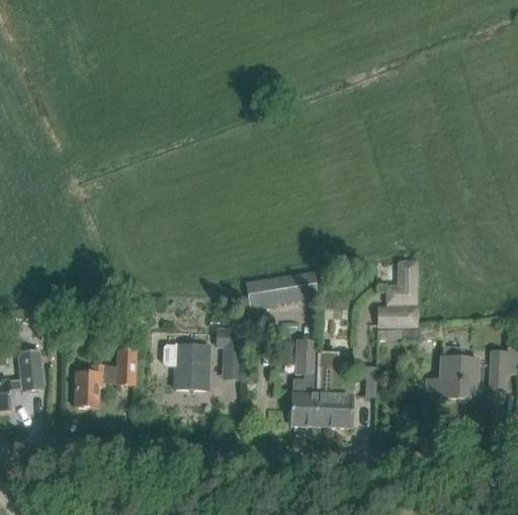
[(418,304),(417,259),(397,259),(397,283),(385,283),(385,304),(418,304)]
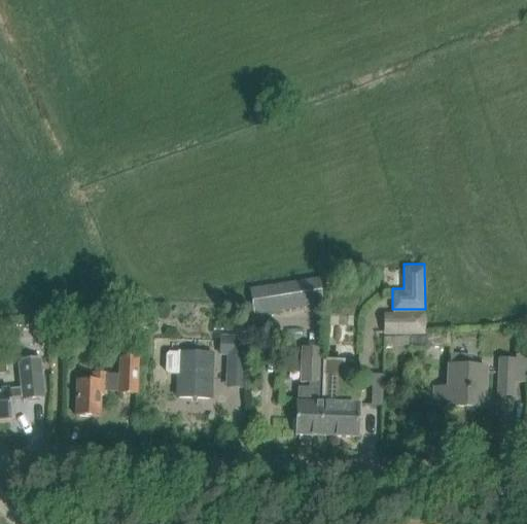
[(319,274),(249,286),(254,313),(323,301),(319,274)]
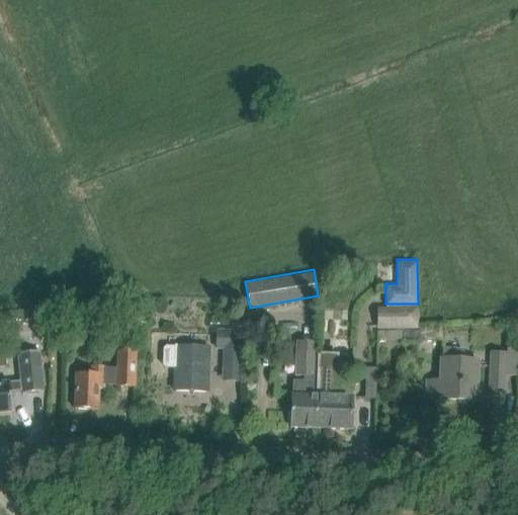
[(422,324),(421,313),(380,314),(380,325),(422,324)]
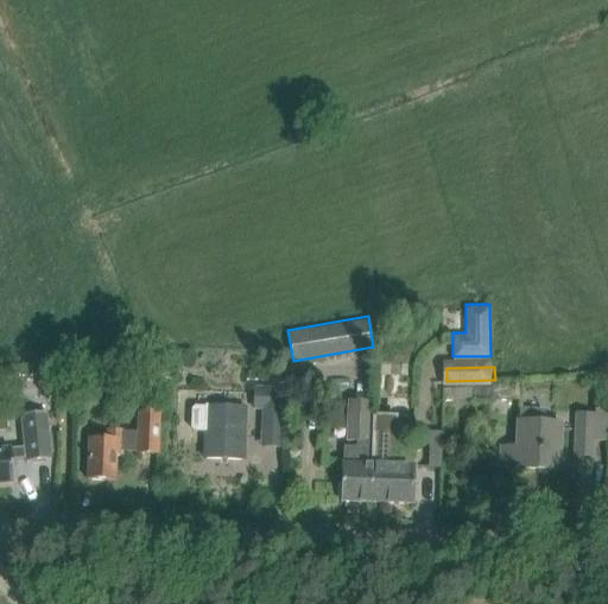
[(255,386),(254,405),(264,406),(263,434),(282,436),(284,387),(255,386)]
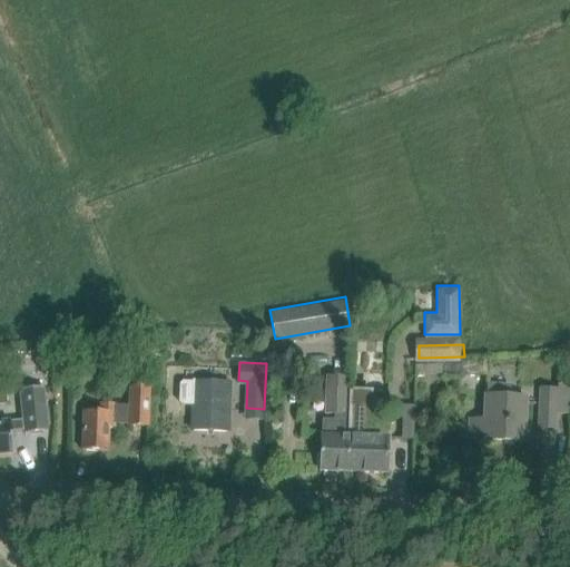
[(346,469),(350,402),(350,374),(326,373),(325,410),(333,410),(333,420),(325,419),(324,433),(321,433),(320,468),(346,469)]
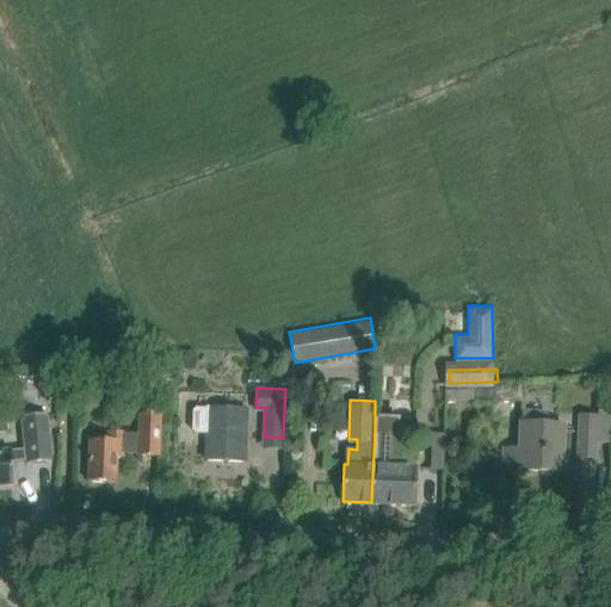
[(208,431),(207,458),(245,460),(247,407),(196,404),(192,408),(192,427),(196,431),(208,431)]
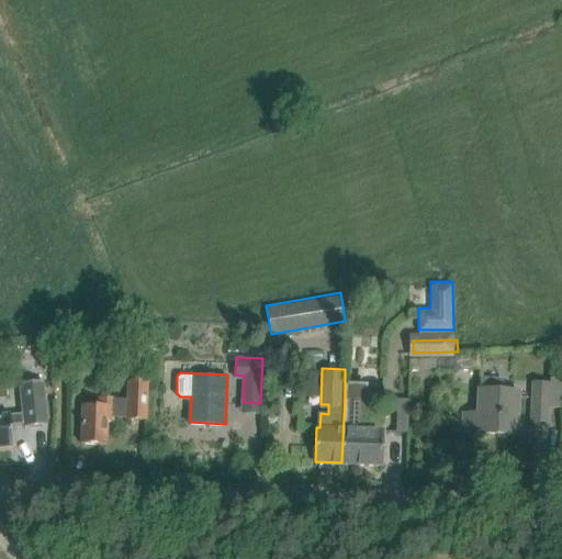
[(561,375),(550,375),(550,381),(532,380),(530,420),(548,421),(549,404),(561,405),(561,399),(561,375)]
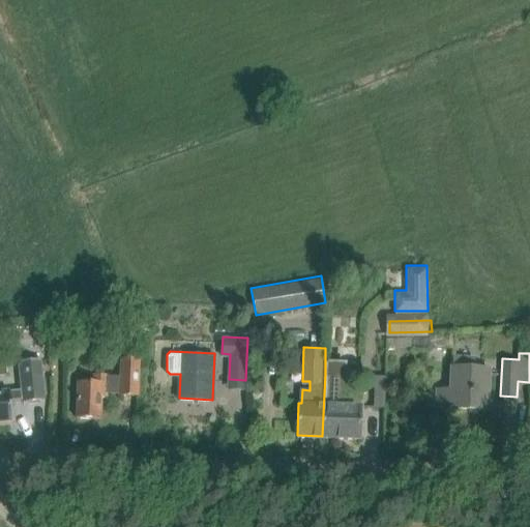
[(451,366),(450,388),(437,387),(436,406),(488,408),(489,368),(473,367),(473,356),(453,355),(453,366),(451,366)]
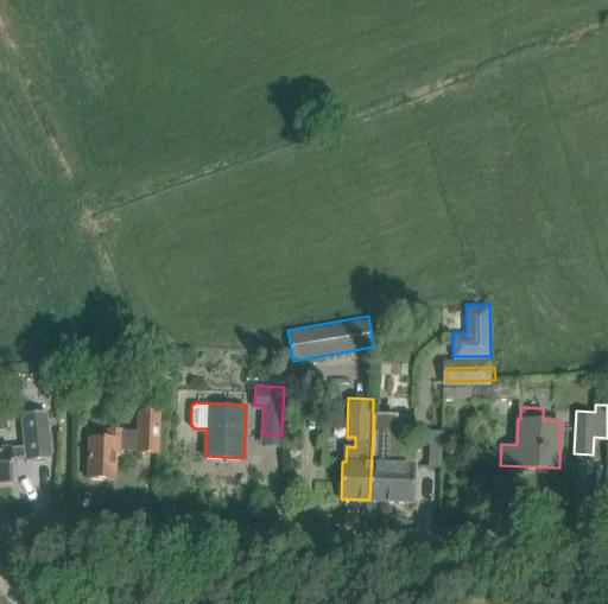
[(45,409),(21,412),(25,444),(26,457),(26,459),(50,457),(45,409)]
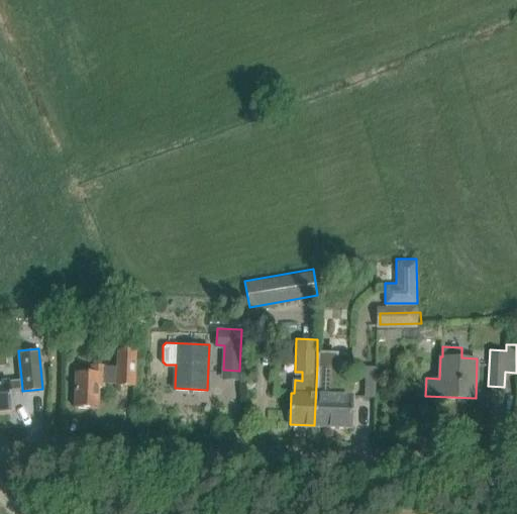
[(135,350),(118,349),(117,366),(116,382),(116,384),(134,384),(135,350)]
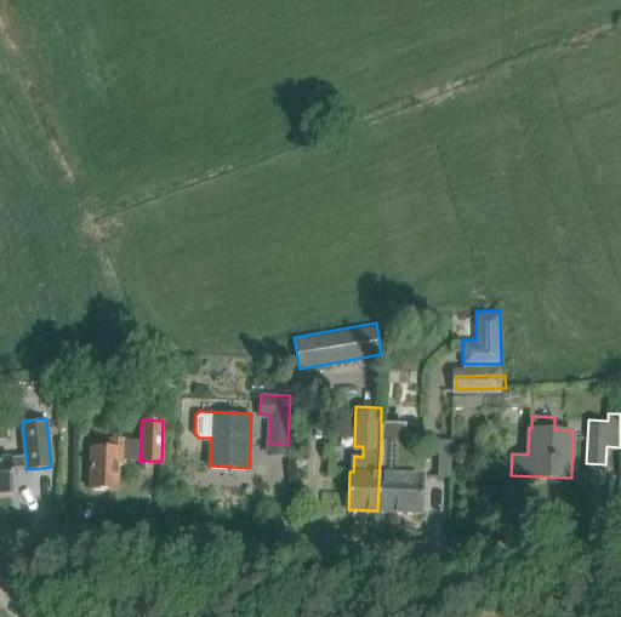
[(91,446),(90,487),(118,489),(119,463),(125,463),(125,457),(140,458),(141,439),(126,439),(126,435),(108,435),(107,446),(91,446)]
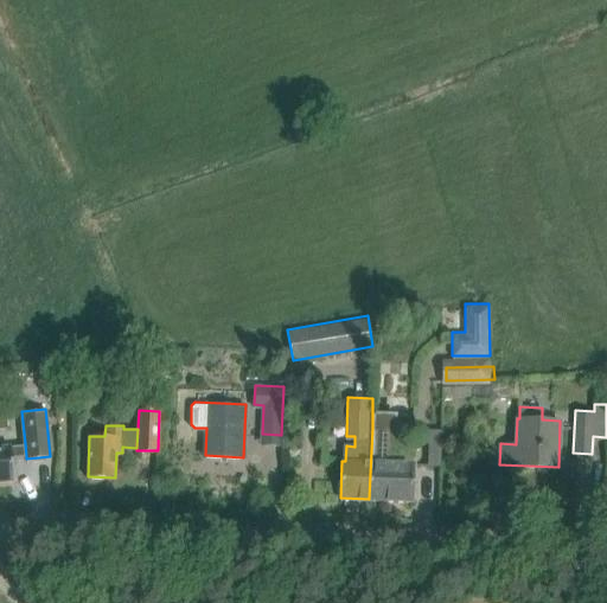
[(369,499),(413,500),(414,442),(394,441),(394,429),(372,428),(369,499)]
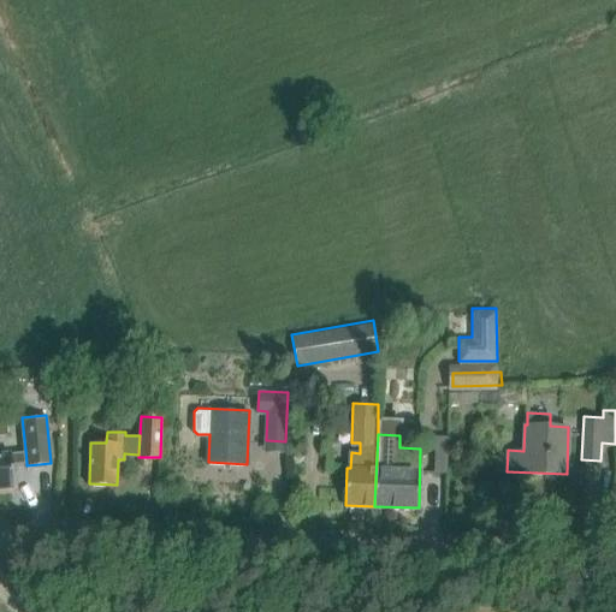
[(11,452),(0,452),(0,487),(15,486),(12,464),(27,463),(25,450),(11,452)]
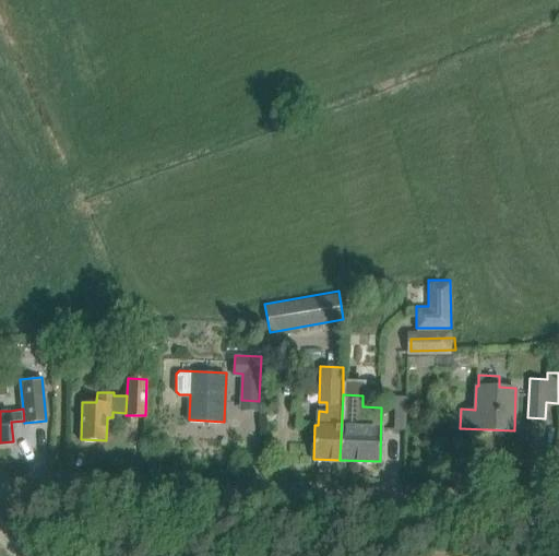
All buildings are outlined.
